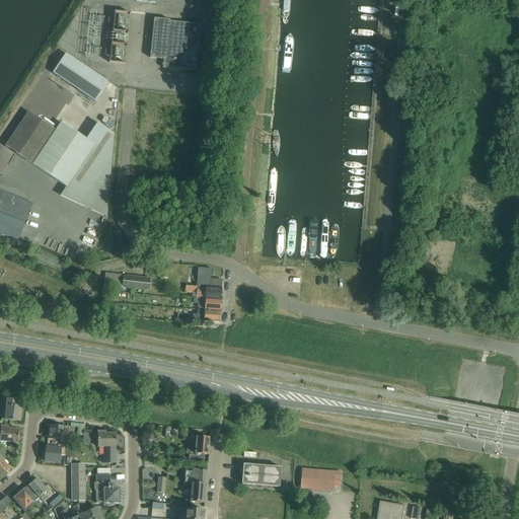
[(129,41),(131,11),(117,10),(115,40),(129,41)]
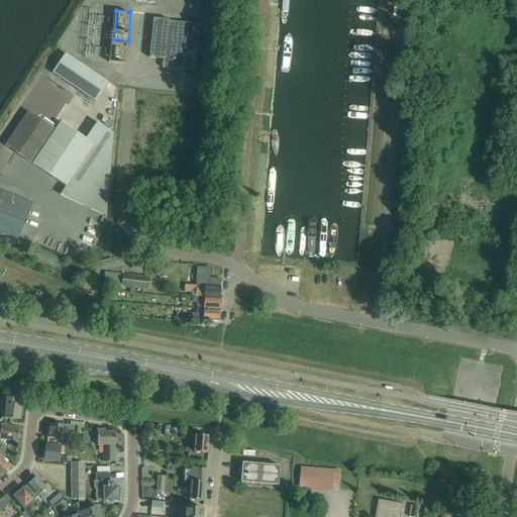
[(162,69),(194,72),(199,25),(169,22),(169,21),(153,19),(149,59),(163,60),(162,69)]
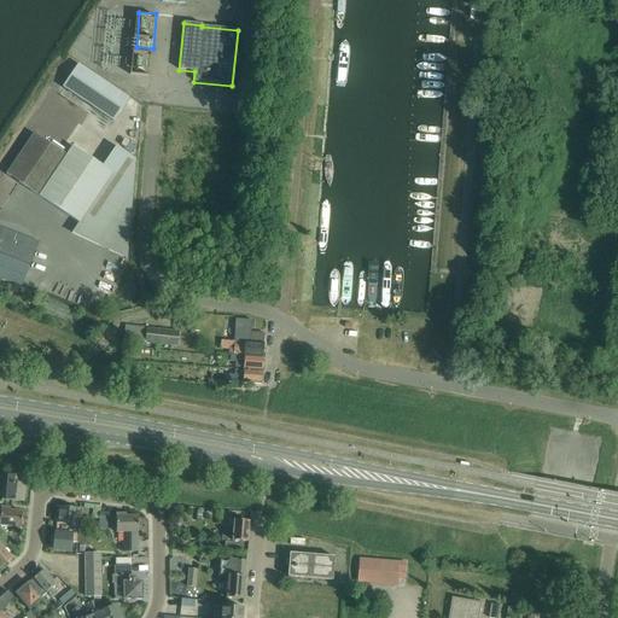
[(77,64),(63,87),(114,122),(129,99),(77,64)]
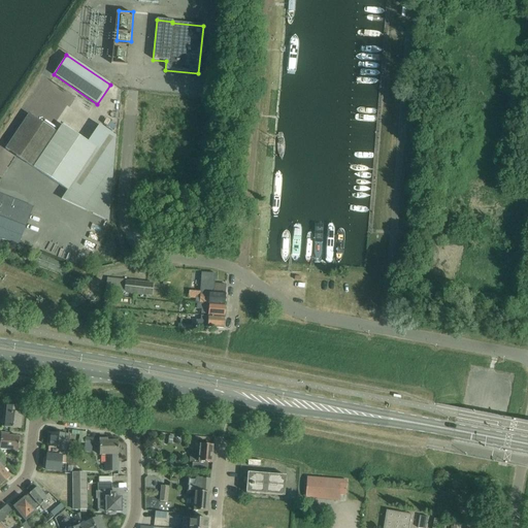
[(61,199),(108,222),(116,136),(99,125),(87,142),(62,125),(57,133),(29,114),(5,150),(67,191),(61,199)]
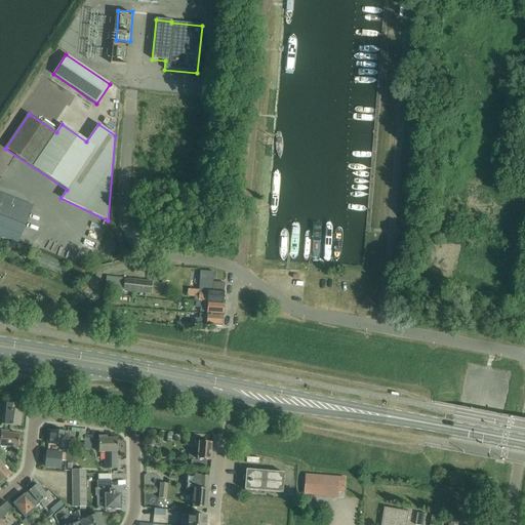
[(0,237),(1,238),(17,245),(33,206),(0,193),(0,237)]
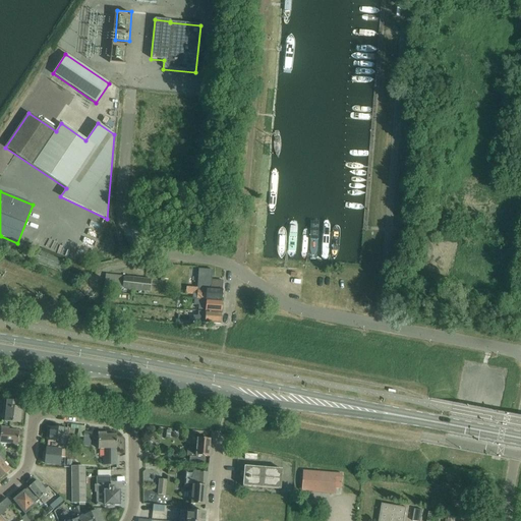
[(63,261),(38,250),(34,259),(59,270),(63,261)]
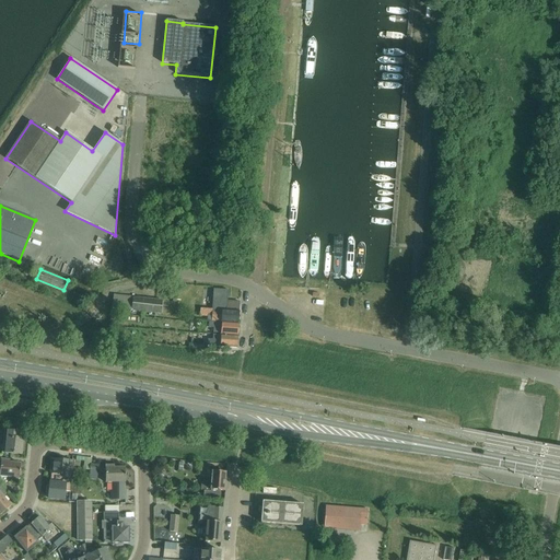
[(200,310),(199,316),(211,317),(211,322),(221,323),(237,324),(238,312),(238,303),(228,302),(228,291),(213,290),(211,311),(200,310)]
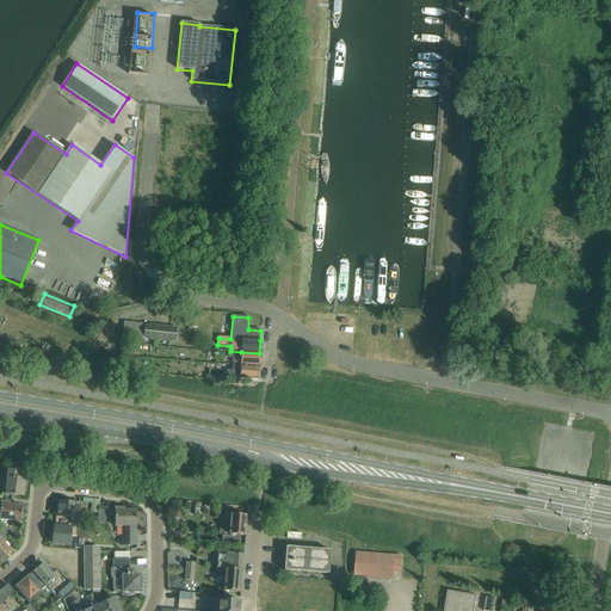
[(123,322),(122,338),(174,343),(176,328),(146,325),(123,322)]
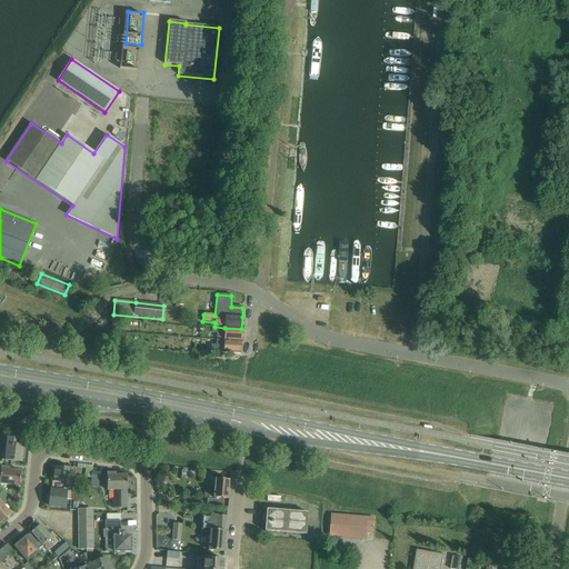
[(223,341),(240,342),(241,329),(225,328),(215,327),(212,327),(198,326),(198,332),(223,335),(223,341)]
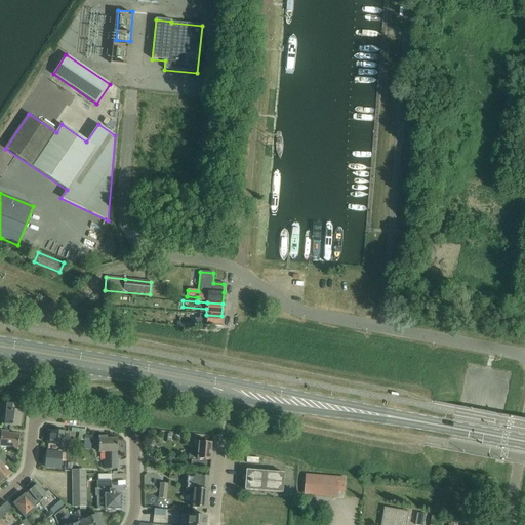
[(221,316),(206,315),(206,320),(188,318),(187,325),(194,325),(220,327),(221,316)]
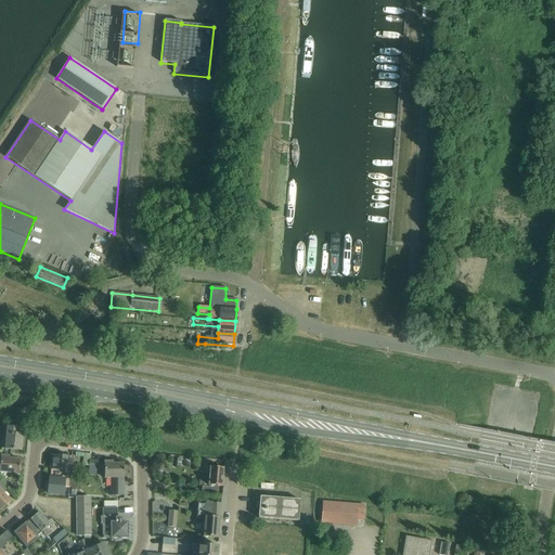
[(499,398),(513,396),(512,388),(498,389),(499,398)]
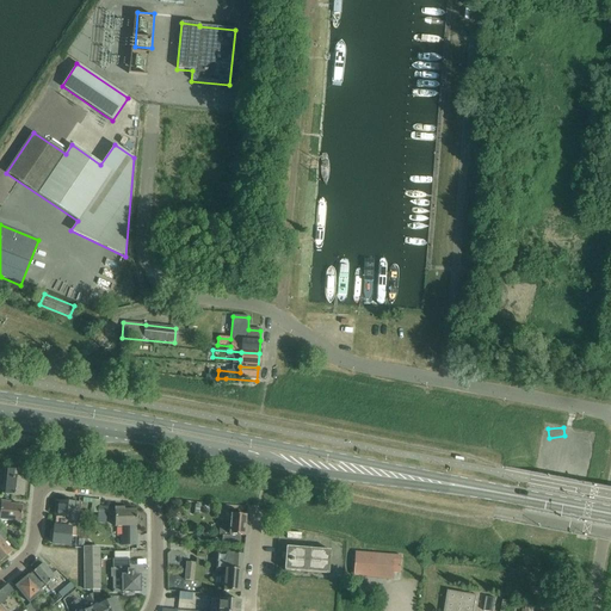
[(5,494),(23,497),(25,480),(19,479),(19,471),(5,470),(4,486),(6,486),(5,494)]
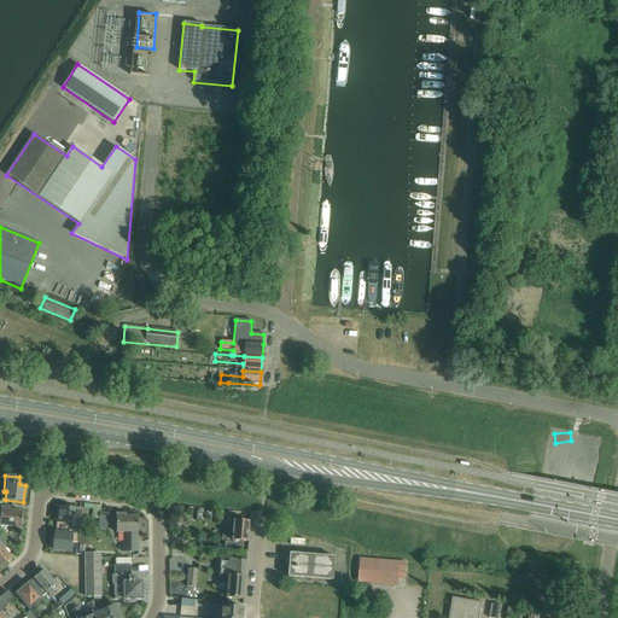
[(0,526),(19,529),(22,513),(10,512),(10,508),(1,508),(1,503),(0,502),(0,526)]
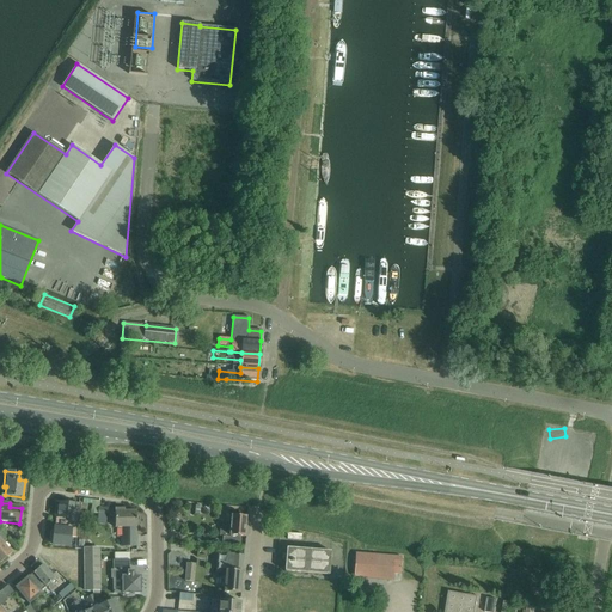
[(81,510),(92,512),(92,497),(83,497),(81,510)]
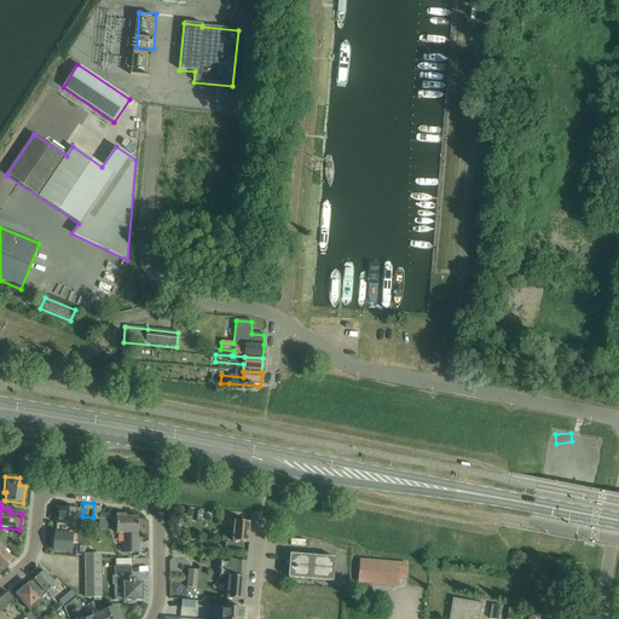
[(94,508),(92,520),(99,521),(100,520),(108,521),(116,522),(116,534),(125,534),(125,544),(121,544),(121,553),(138,553),(138,544),(137,544),(137,534),(138,534),(137,518),(126,518),(125,515),(115,515),(100,514),(102,509),(94,508)]
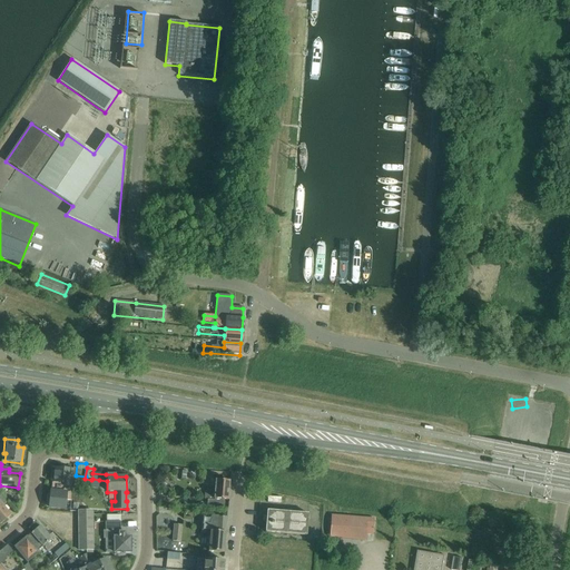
[(190,468),(178,468),(178,479),(190,479),(190,468)]
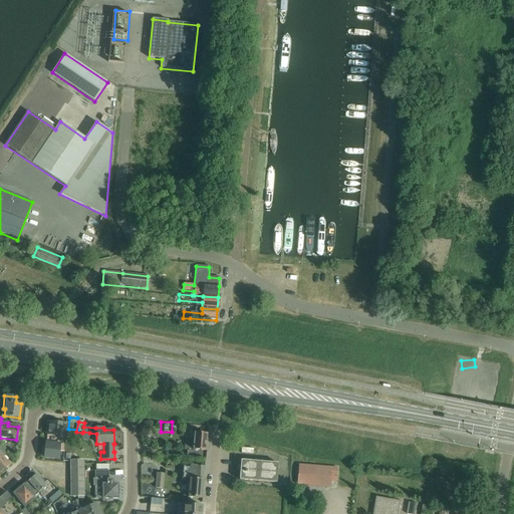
[(65,437),(66,425),(47,423),(46,435),(47,435),(46,444),(45,444),(44,458),(57,460),(58,452),(64,453),(65,437)]
